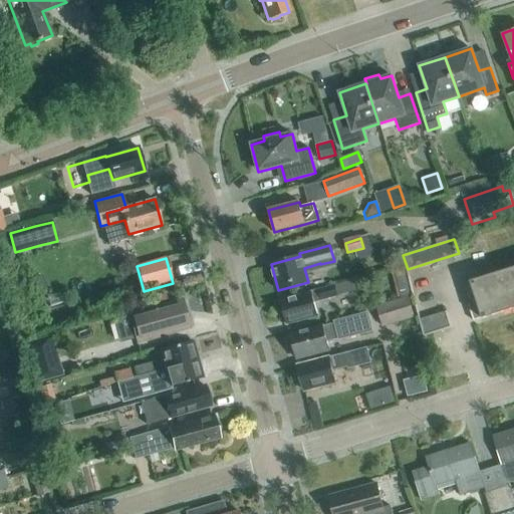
[(513,267),(471,281),(477,301),(468,304),(473,320),(482,318),(513,308),(513,267)]
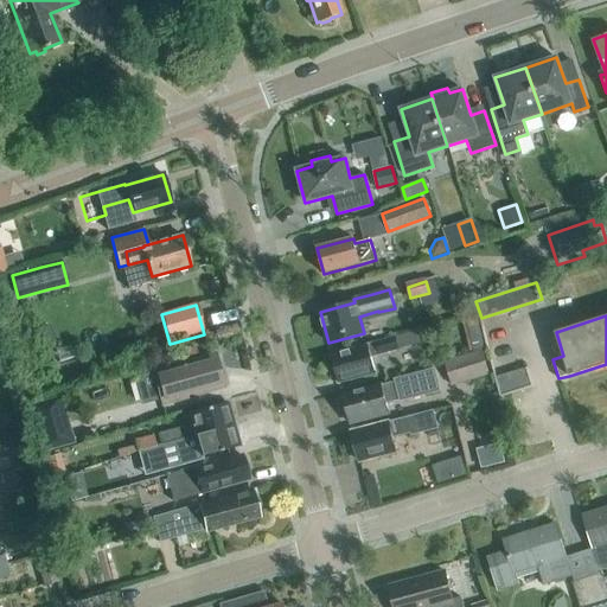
[(400,350),(398,349),(422,343),(419,331),(368,345),(368,346),(332,356),(339,383),(376,374),(371,357),(400,350)]
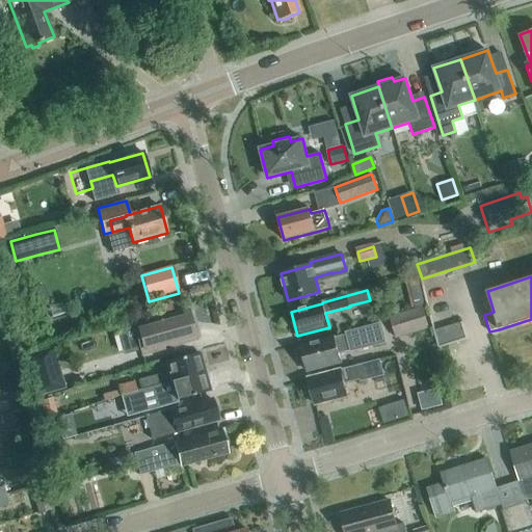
[(429,328),(423,308),(390,318),(396,339),(429,328)]
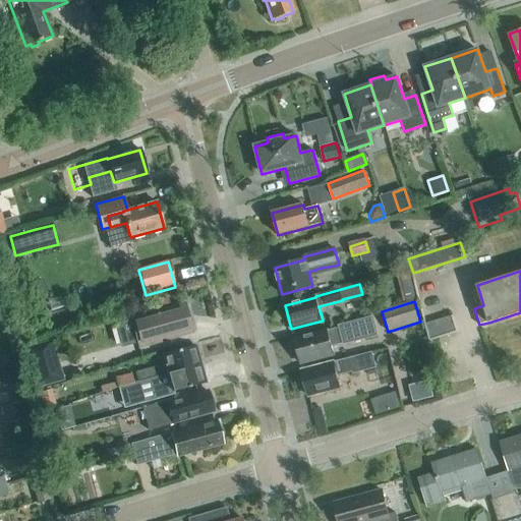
[(184,304),(146,315),(130,320),(138,347),(192,332),(184,304)]
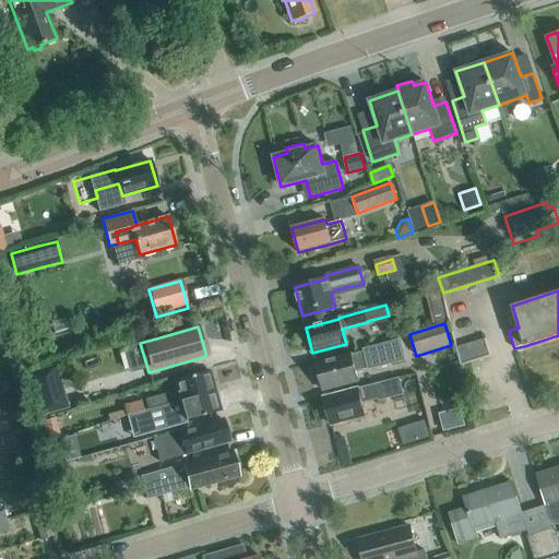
[(456,348),(462,367),(491,357),(485,340),(456,348)]
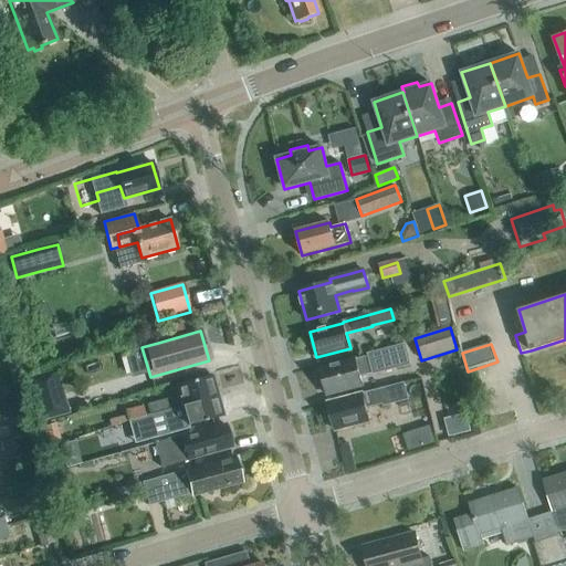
[(360,376),(384,369),(379,353),(320,369),(326,395),(363,385),(360,376)]
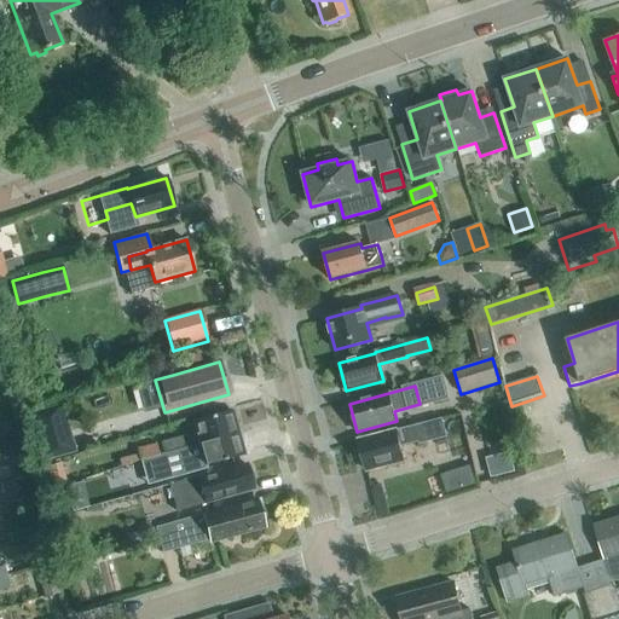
[(75,453),(62,409),(33,418),(45,462),(75,453)]
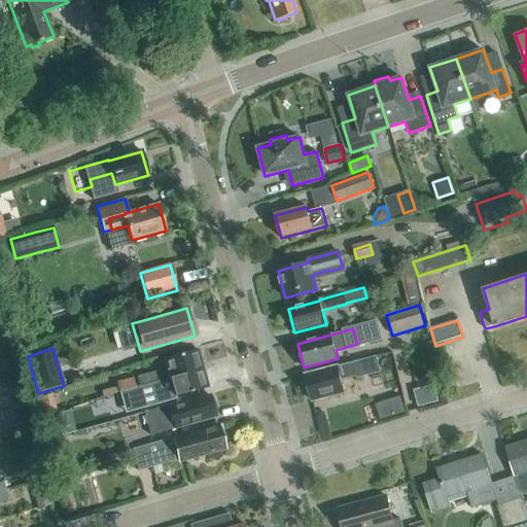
[(145,384),(203,369),(198,350),(166,358),(169,367),(143,375),(145,384)]
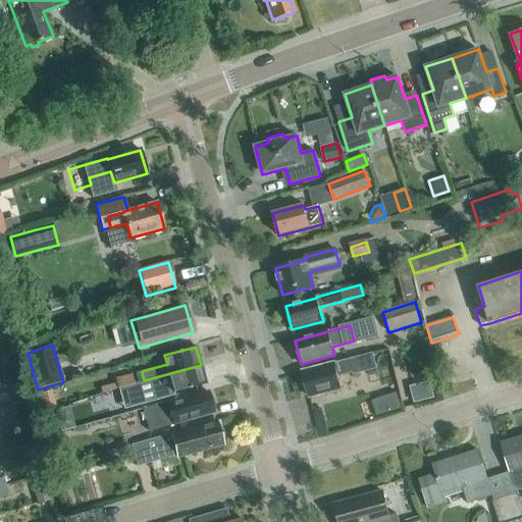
[(371,354),(351,359),(334,363),(316,367),(316,369),(303,372),(309,396),(323,393),(323,394),(342,389),(337,376),(375,366),(371,354)]
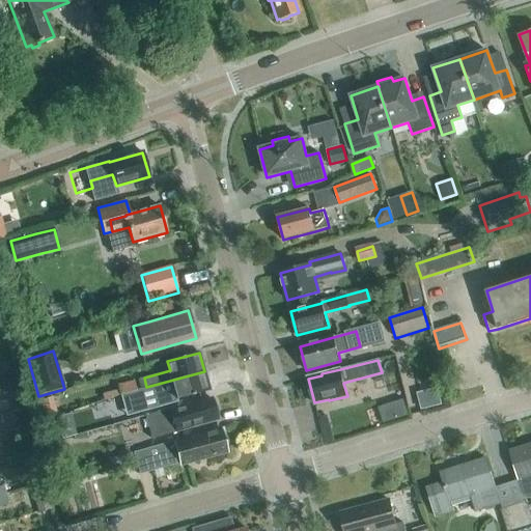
[(210,390),(204,371),(146,387),(137,390),(120,394),(122,404),(139,400),(140,406),(156,401),(154,395),(175,390),(177,399),(210,390)]
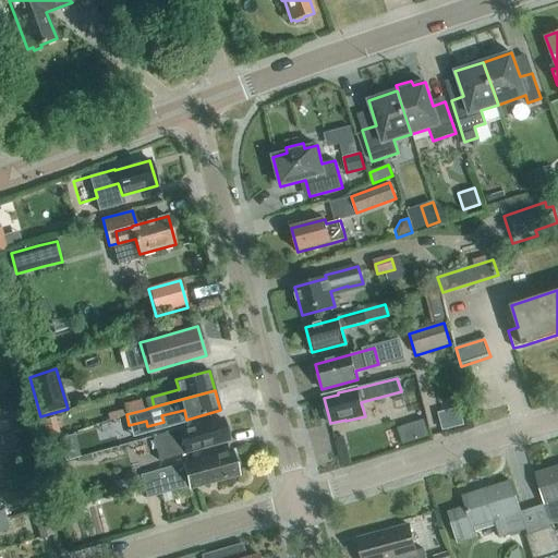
[(141,398),(123,402),(123,404),(126,414),(144,410),(141,398)]
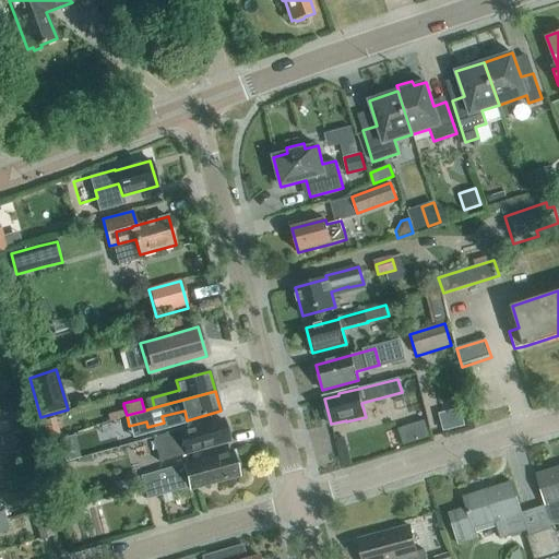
[(408,420),(426,416),(423,403),(405,407),(408,420)]
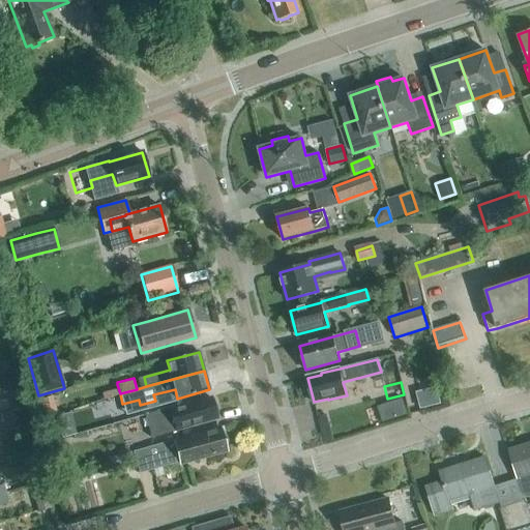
[(170,408),(146,414),(151,437),(176,431),(192,427),(190,423),(217,416),(212,399),(186,406),(185,404),(170,408)]
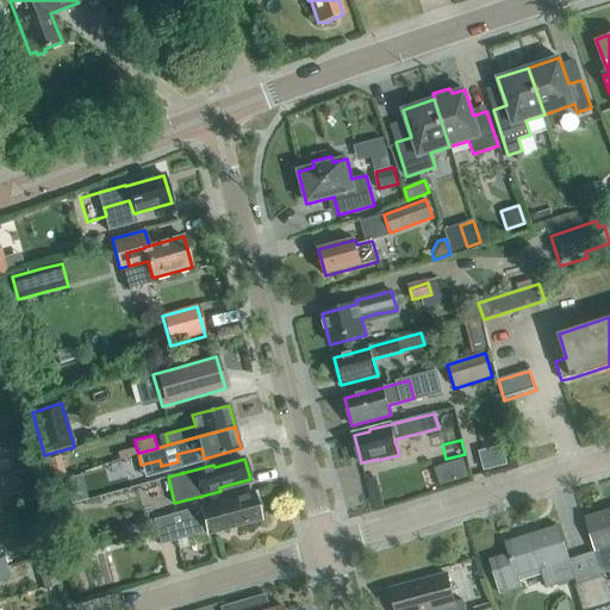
[(10,496),(31,490),(25,470),(4,475),(10,496)]
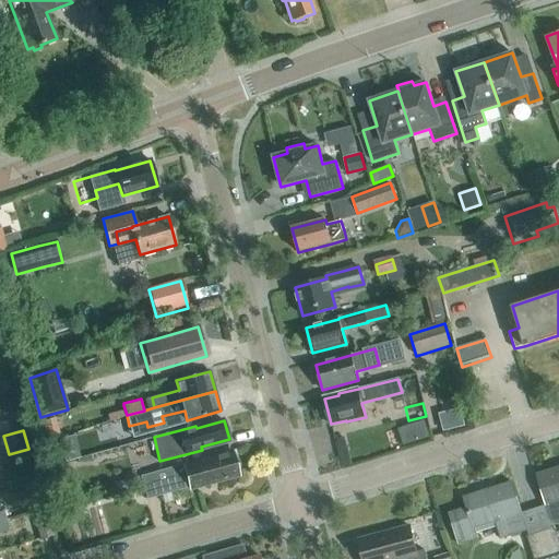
[(51,441),(58,463),(68,460),(62,439),(51,441)]
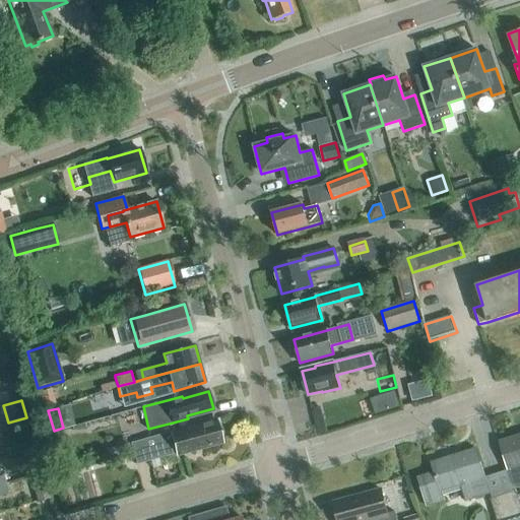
[(193,450),(222,443),(216,421),(187,429),(187,428),(130,443),(136,464),(177,453),(176,448),(191,444),(193,450)]
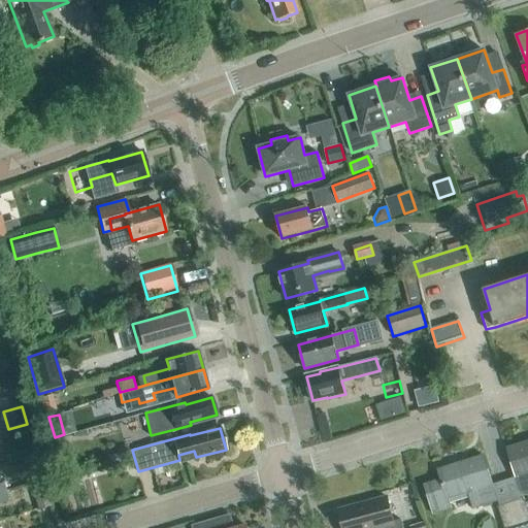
[(527,440),(506,448),(516,477),(517,476),(522,493),(527,491),(527,440)]
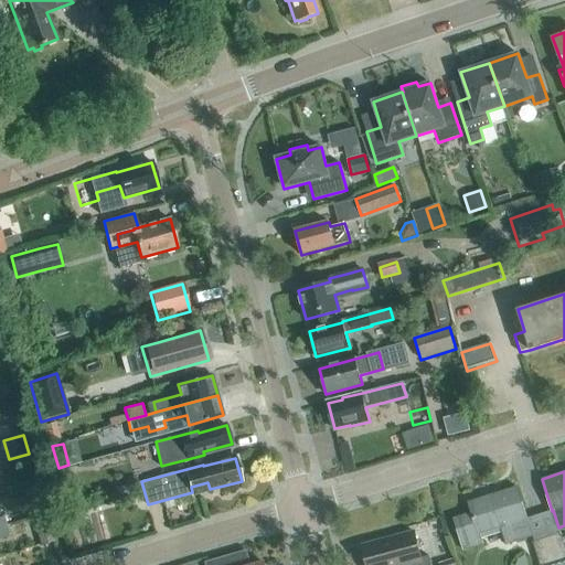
[(516,488),(468,503),(471,513),(454,519),(464,550),(482,544),(479,533),(501,526),(507,544),(532,536),(526,519),(516,488)]
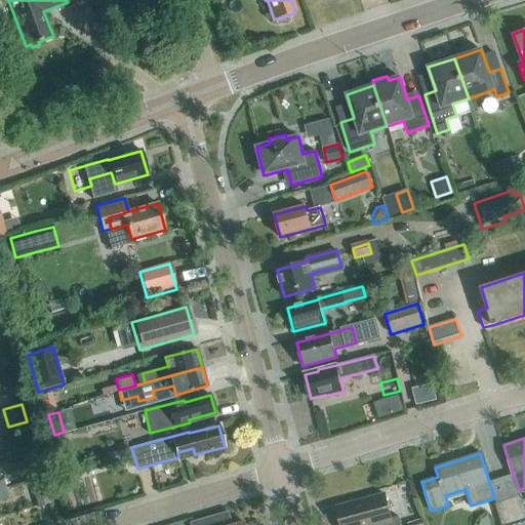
[(30,483),(37,508),(51,503),(44,479),(30,483)]
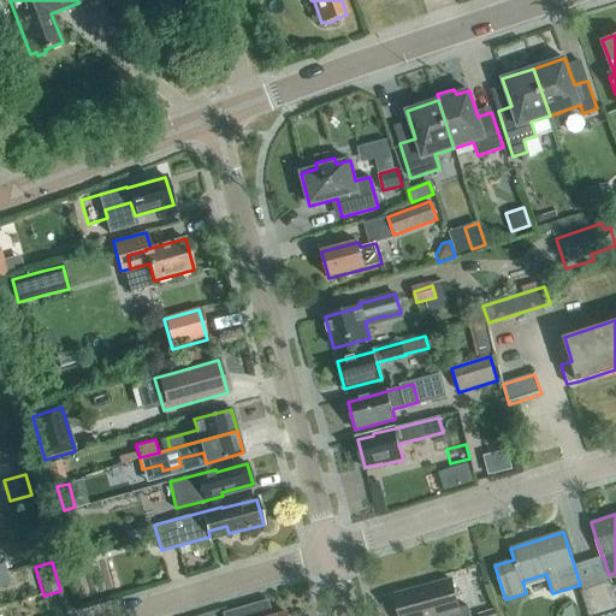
[(471,615),(468,606),(458,609),(451,580),(395,594),(401,615),(471,615)]
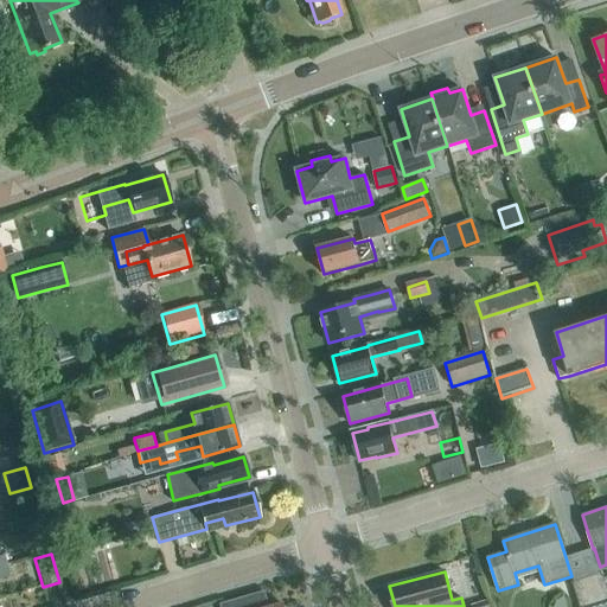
[(606,590),(602,574),(587,579),(595,605),(606,601),(606,590)]
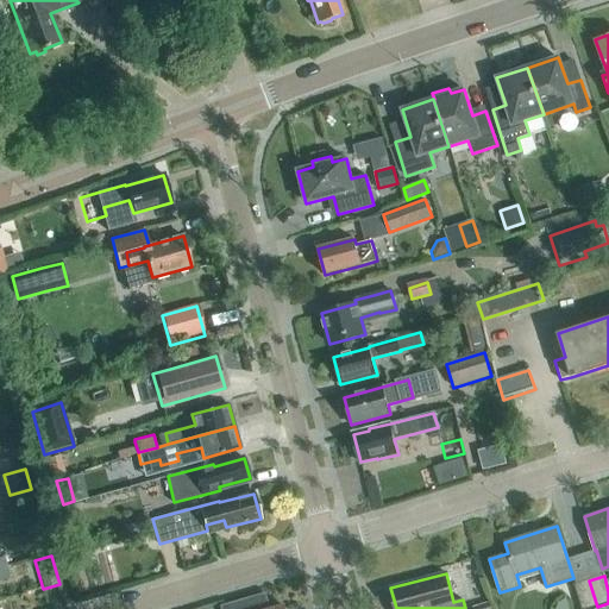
[(591,608),(597,607),(589,581),(575,585),(582,608),(591,608)]
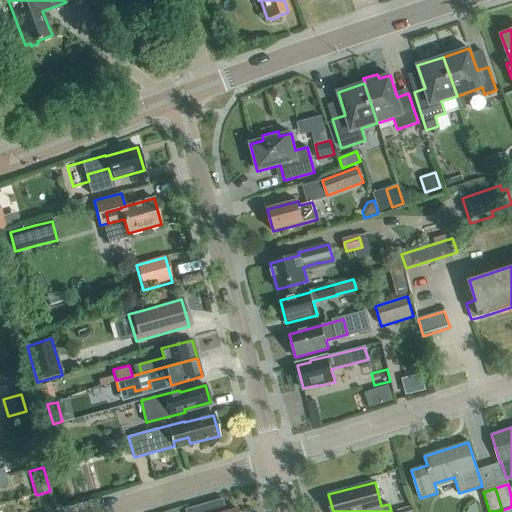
[(239,511),(239,510),(231,511),(225,511),(222,501),(188,510),(188,511),(239,511)]
